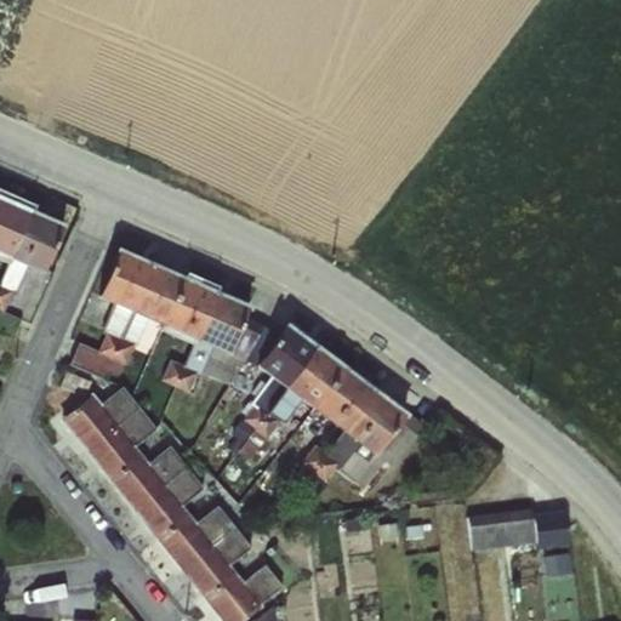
[(0,195),(0,254),(9,258),(10,260),(32,210),(0,195)]
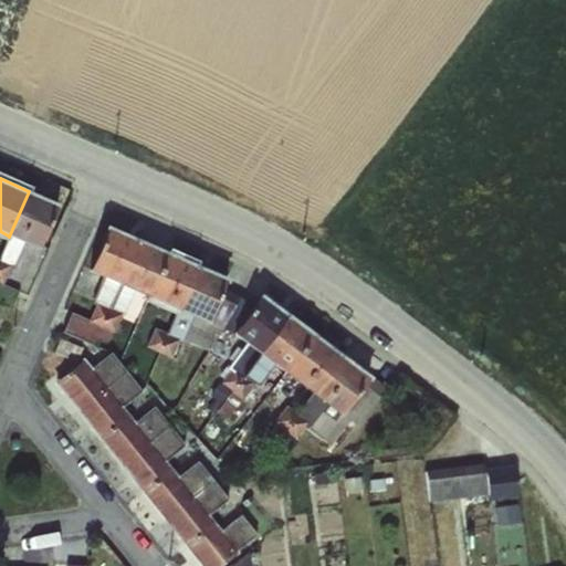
[(29,191),(9,237),(24,243),(40,250),(59,205),(29,191)]
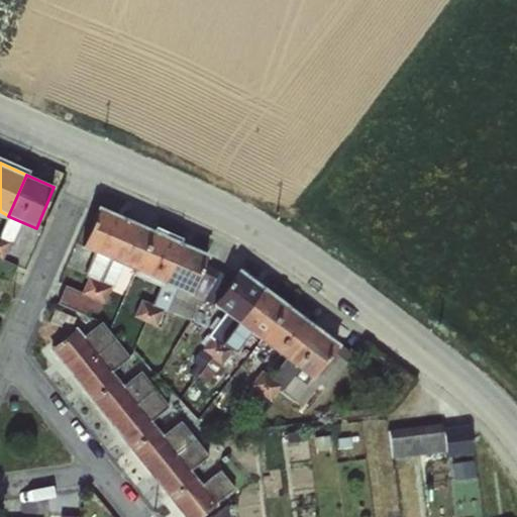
[(108,259),(125,218),(97,205),(81,246),(94,252),(108,259)]
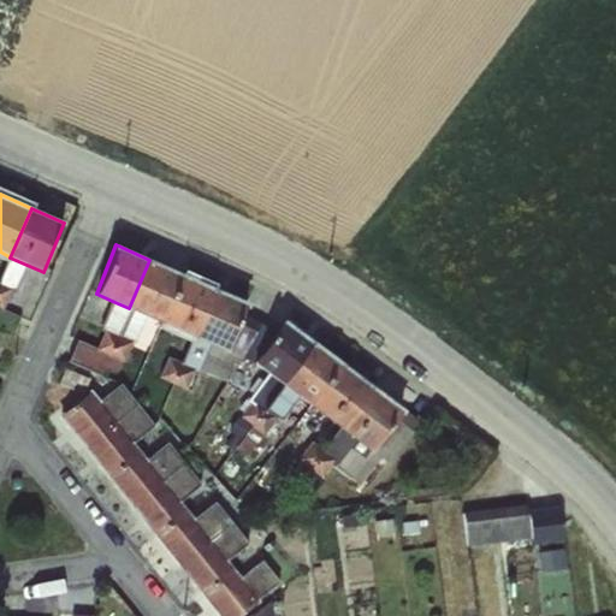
[(0,274),(0,307),(3,309),(10,291),(15,294),(27,265),(10,258),(9,256),(0,274)]
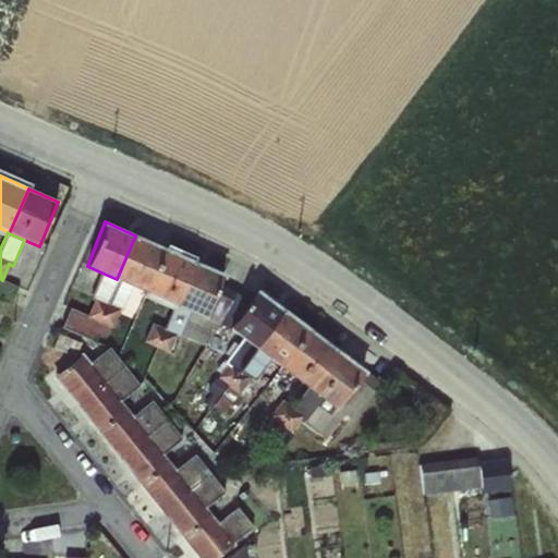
[(135,235),(117,279),(132,287),(145,292),(165,249),(135,235)]
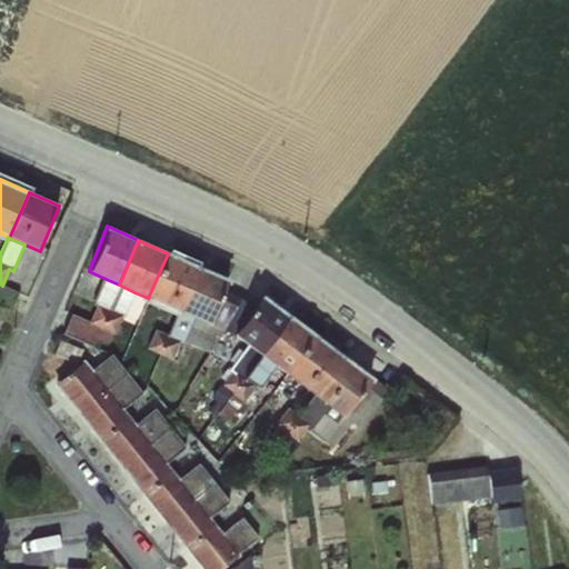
[(168,253),(148,298),(178,311),(197,266),(168,253)]
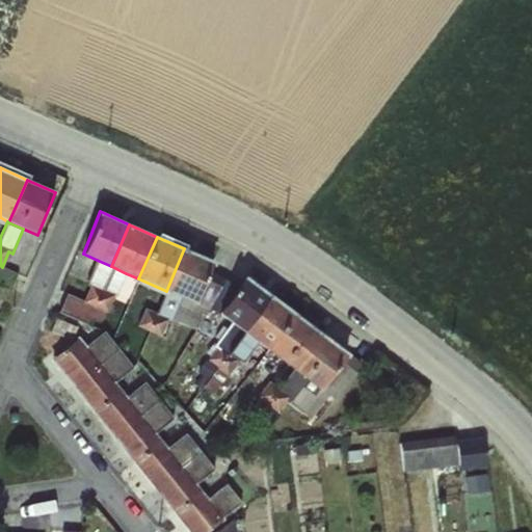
[(184,248),(166,291),(195,303),(212,268),(215,262),(184,248)]
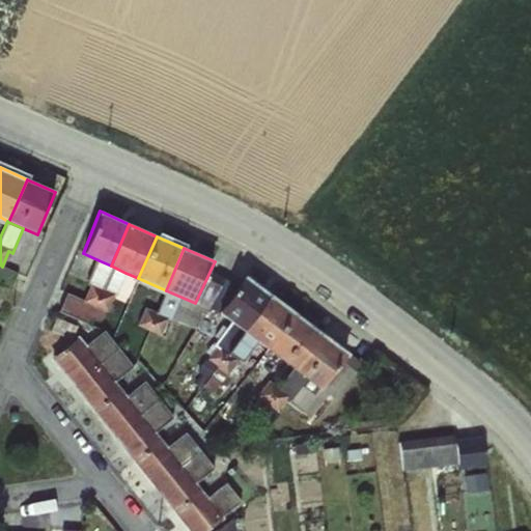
[(111,266),(96,259),(86,285),(89,286),(83,300),(66,292),(58,312),(86,324),(90,316),(94,307),(102,289),(111,266)]
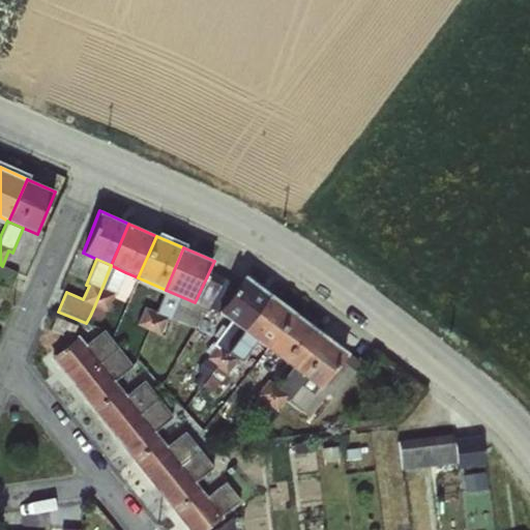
[(2,266),(0,264),(0,281),(11,286),(18,272),(2,266)]
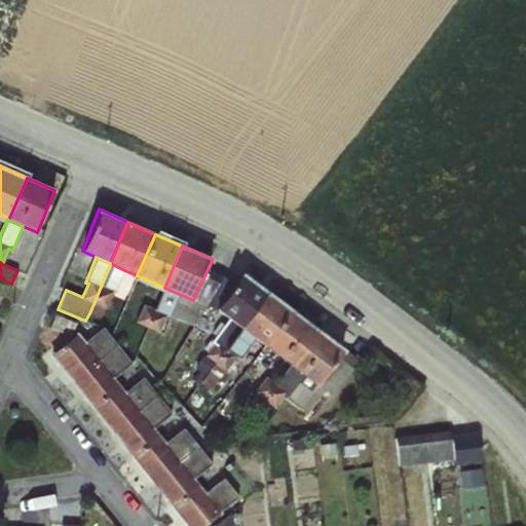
[(94,304),(89,313),(100,317),(104,309),(112,292),(115,293),(124,270),(110,263),(101,287),(94,304)]
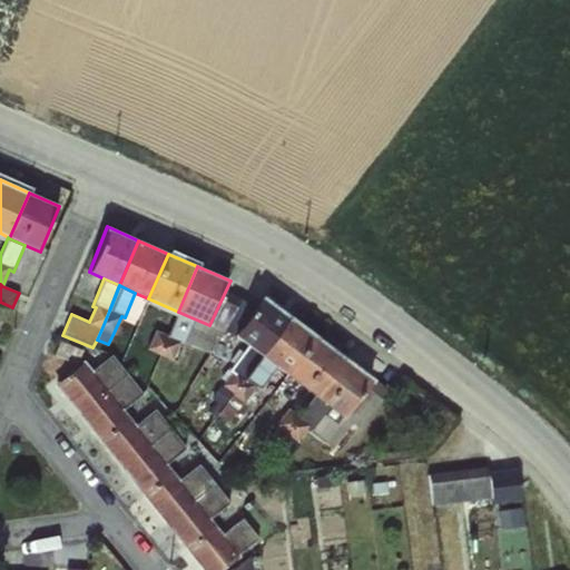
[(209,325),(178,312),(159,355),(172,361),(178,345),(179,346),(182,347),(183,347),(185,343),(193,347),(207,354),(208,354),(214,346),(223,331),(239,294),(227,287),(209,325)]
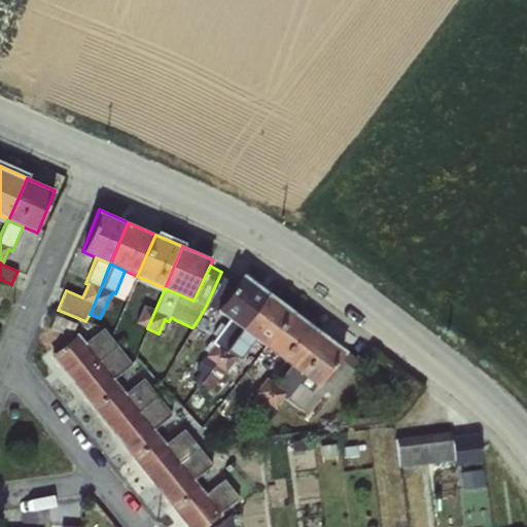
[(248,319),(268,293),(242,274),(216,310),(229,320),(241,329),(248,319)]
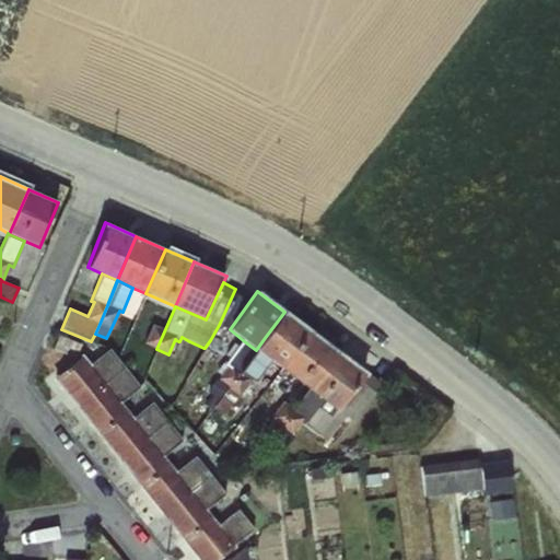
[(264,339),(256,350),(270,360),(282,370),(311,331),(284,312),(264,339)]
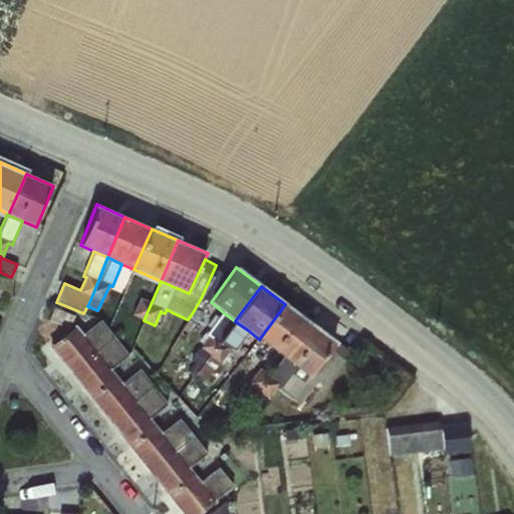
[(123,292),(119,305),(129,309),(133,296),(123,292)]
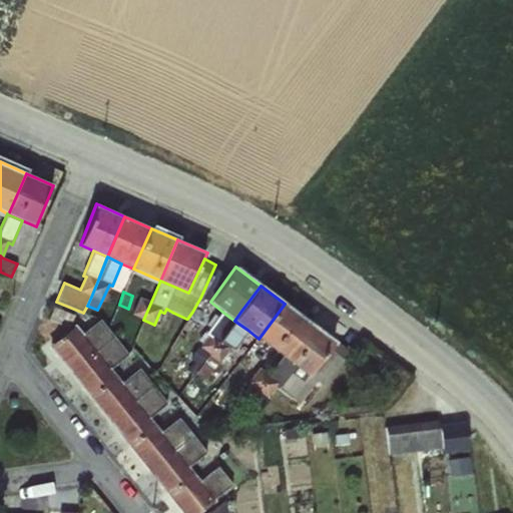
[(285,304),(259,339),(282,356),(283,357),(310,322),(285,304)]
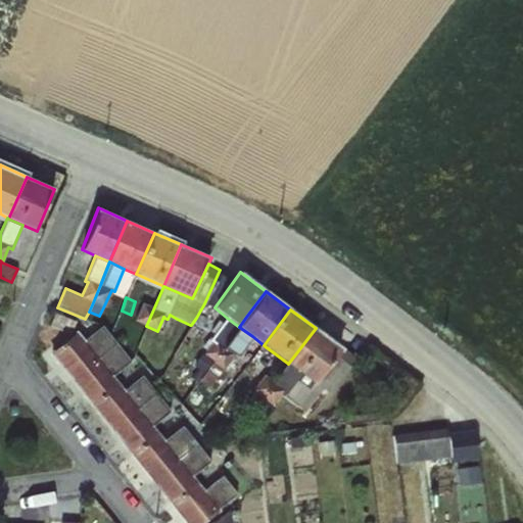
[(54,313),(51,322),(73,331),(76,322),(54,313)]
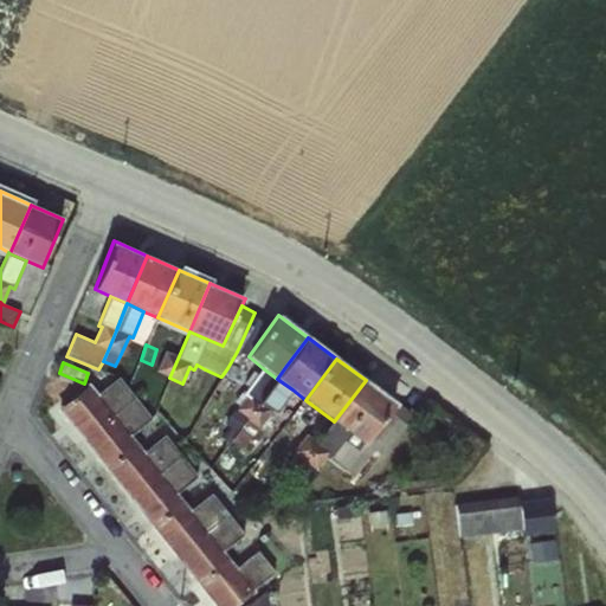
[(277,379),(263,368),(262,368),(242,395),(245,397),(236,410),(247,419),(259,404),(277,379)]
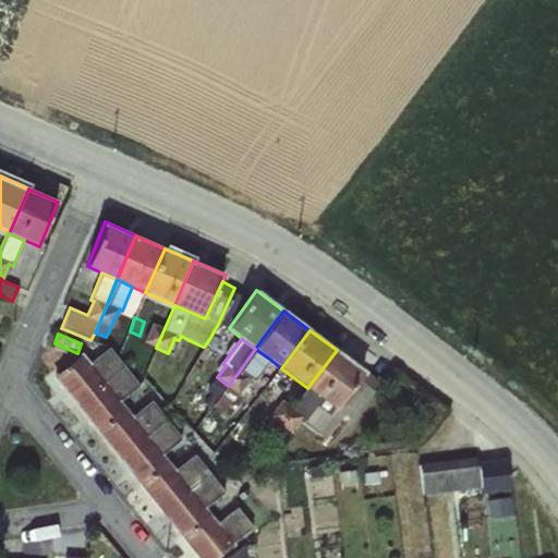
[(109,348),(89,363),(105,383),(124,366),(109,348)]
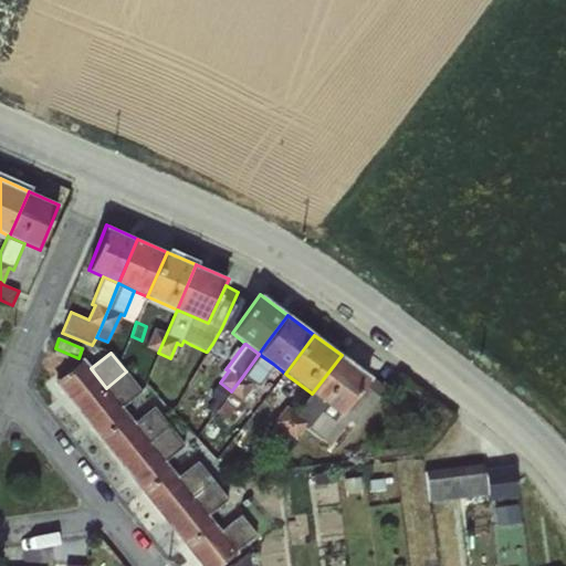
[(242,377),(231,391),(215,413),(226,421),(241,399),(253,385),(257,387),(273,364),(259,354),(242,377)]
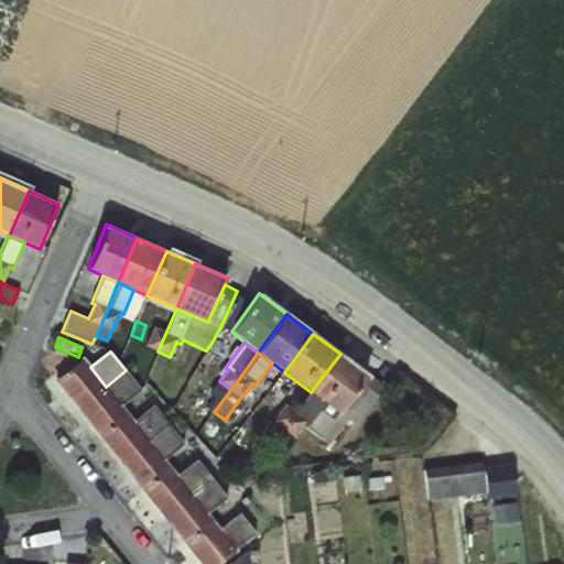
[(340,354),(311,392),(340,414),(342,413),(370,376),(340,354)]
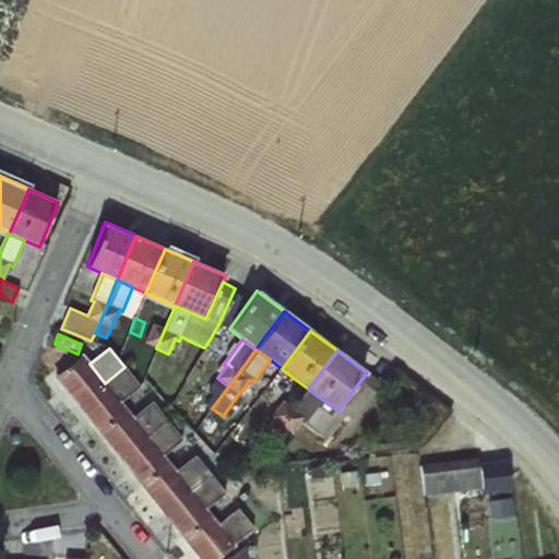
[(105,383),(90,364),(82,354),(52,377),(76,407),(105,383)]
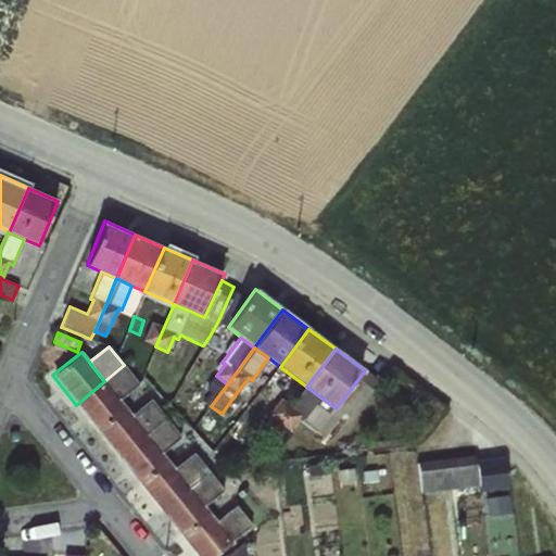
[(124,365),(104,381),(119,400),(139,384),(124,365)]
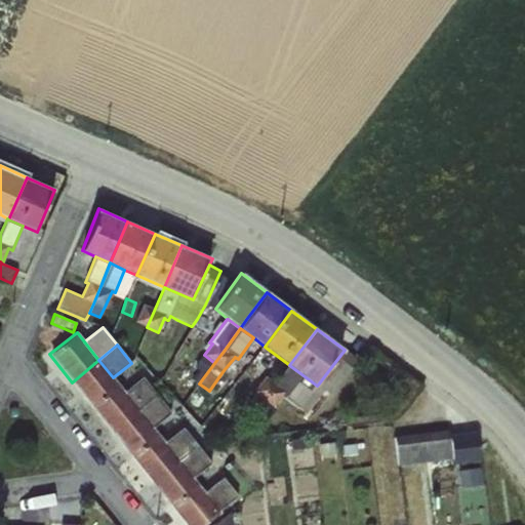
[(345,350),(318,385),(328,394),(355,359),(345,350)]
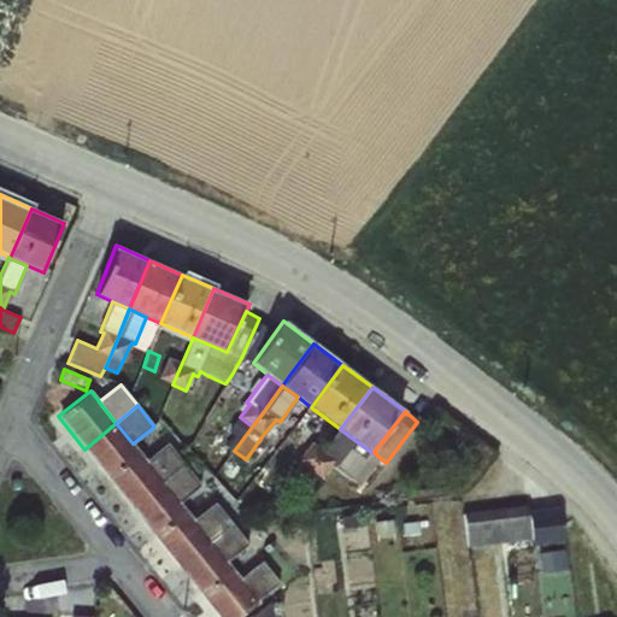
[(116,423),(84,450),(107,477),(140,452),(133,444),(116,423)]
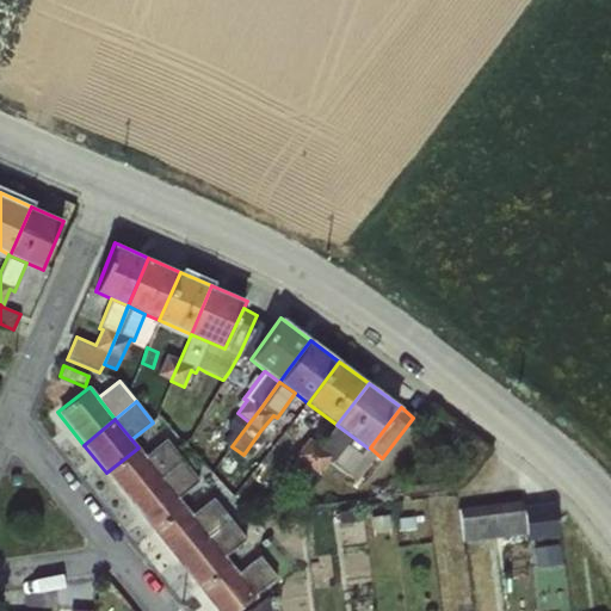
[(320,445),(306,466),(294,480),(306,489),(318,474),(329,458),(332,461),(331,463),(346,475),(369,449),(337,425),(335,424),(320,445)]
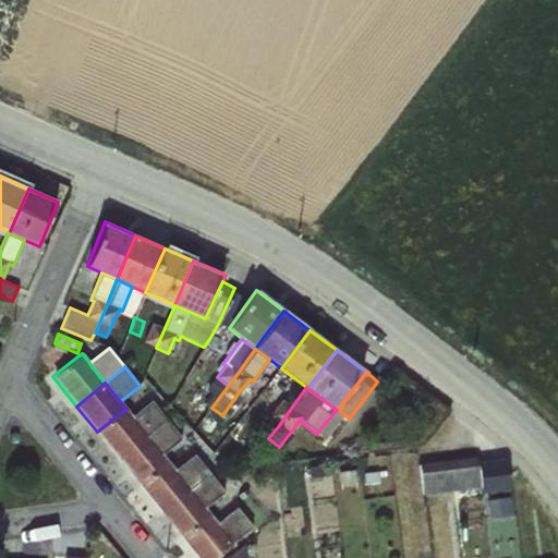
[(264,388),(254,401),(263,408),(273,395),(264,388)]
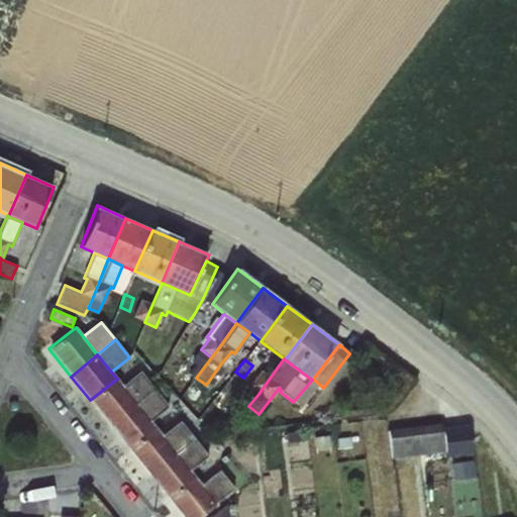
[(259,394),(271,377),(261,371),(248,386),(259,394)]
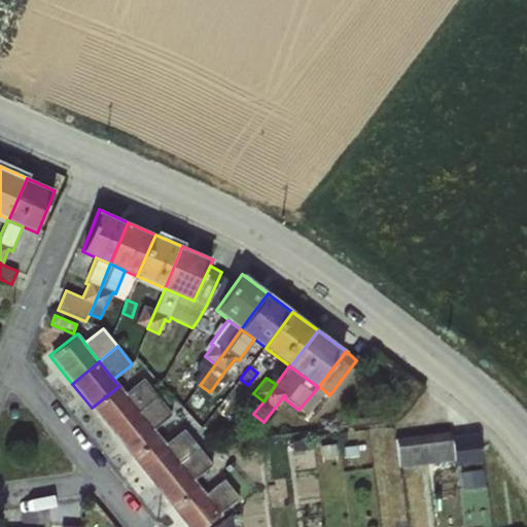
[(142,379),(125,393),(139,412),(156,396),(142,379)]
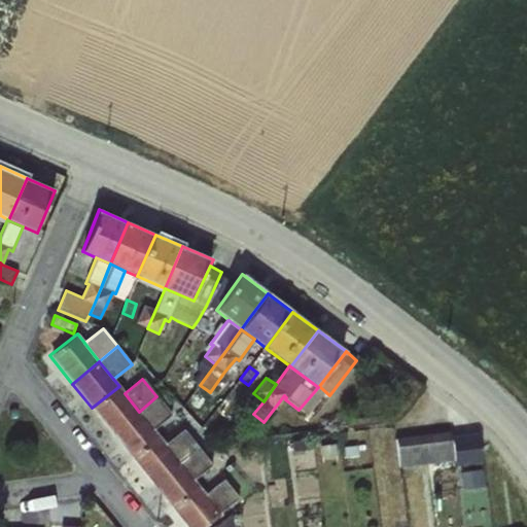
[(119,386),(92,408),(113,434),(139,412),(125,393),(119,386)]
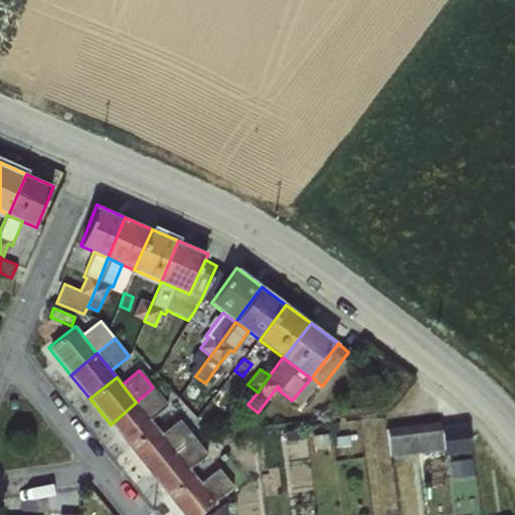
[(153,387),(136,402),(150,419),(167,405),(153,387)]
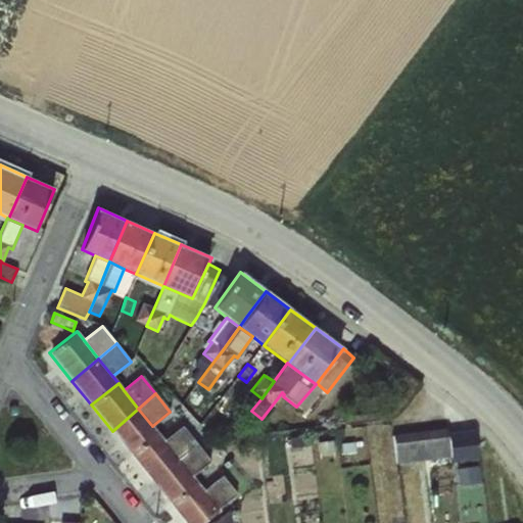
[(138,409),(112,431),(131,455),(157,433),(152,426),(138,409)]
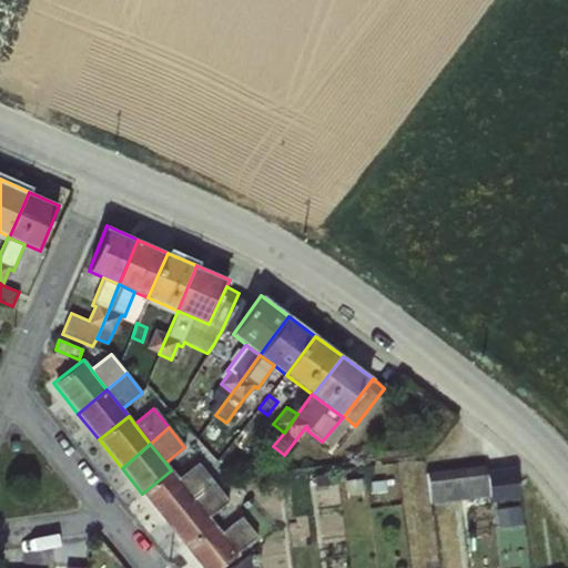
[(198,463),(178,479),(192,497),(193,498),(213,482),(198,463)]
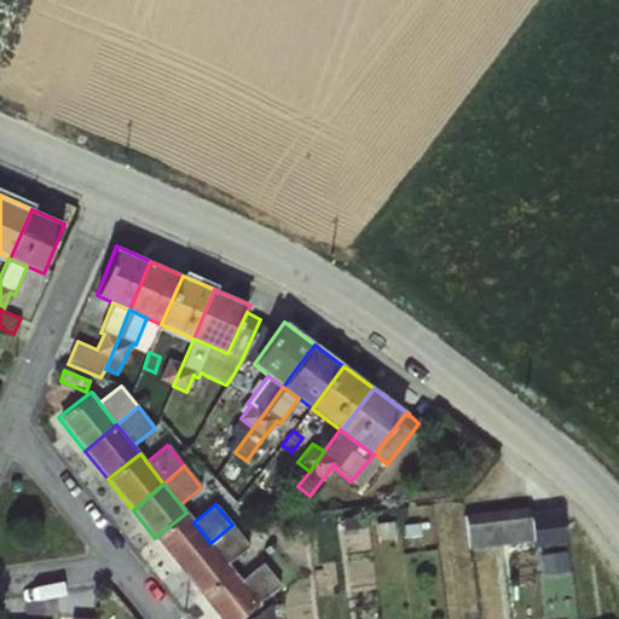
[(531,507),(499,510),(503,544),(533,541),(532,512),(531,507)]
